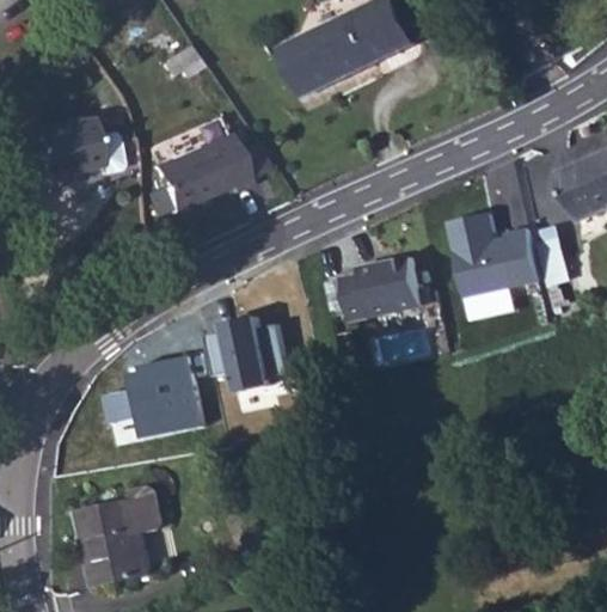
[(295,109),(416,54),(393,6),(273,57),(295,109)]
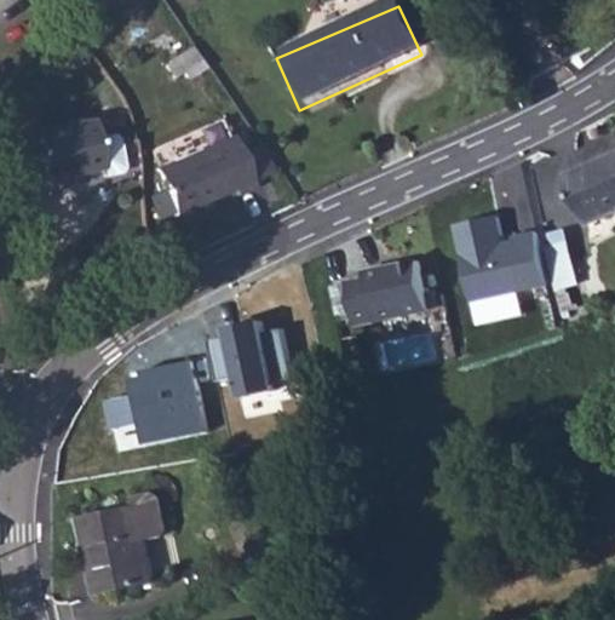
[(84,120),(0,133),(0,183),(93,170),(87,139),(84,120)]
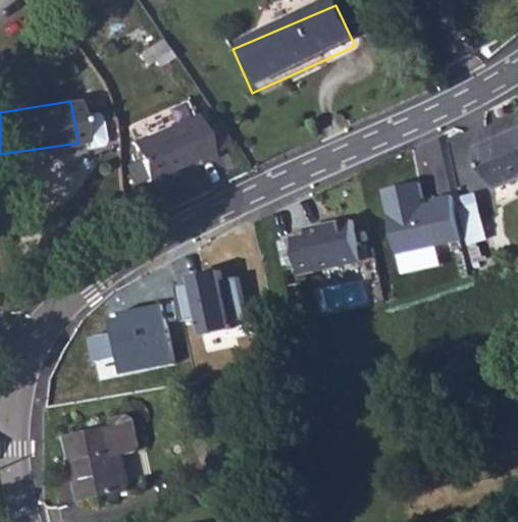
[(209,161),(188,107),(126,136),(144,176),(189,158),(194,168),(209,161)]
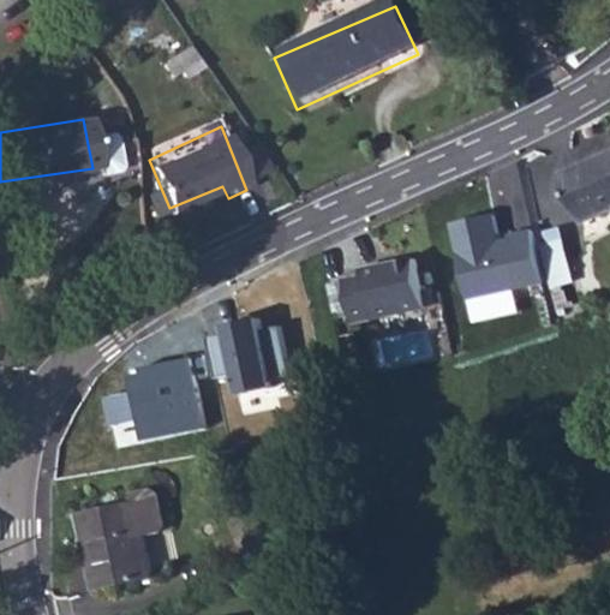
[(87,138),(93,168),(95,175),(112,173),(108,138),(102,135),(87,138)]
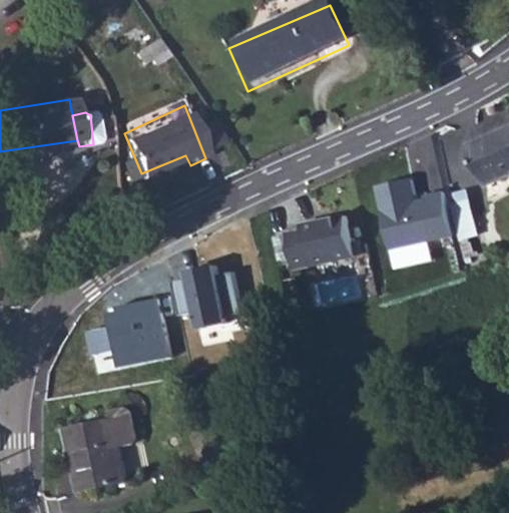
[(508,124),(461,145),(462,148),(479,185),(503,174),(508,171),(508,124)]
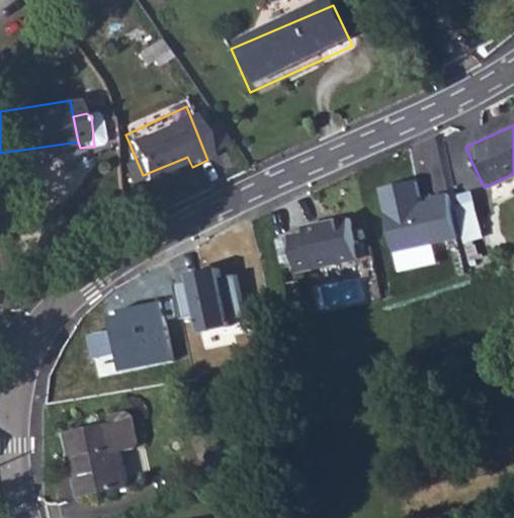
[(414,179),(375,188),(391,252),(452,237),(441,192),(425,196),(426,201),(420,203),(414,179)]
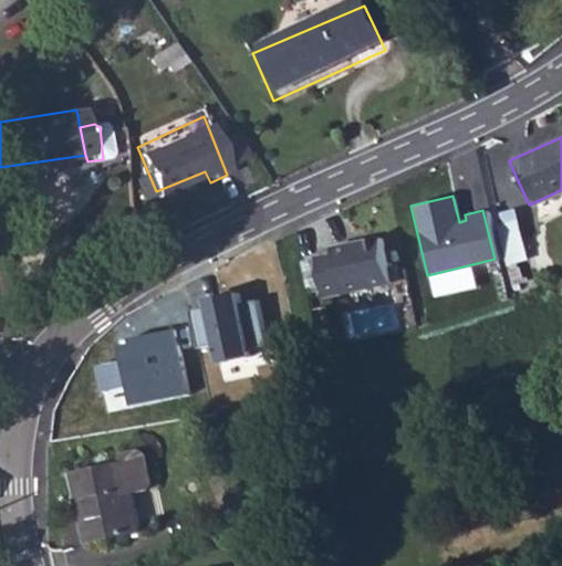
[(382,234),(328,244),(330,253),(312,257),(320,296),(392,282),(382,234)]
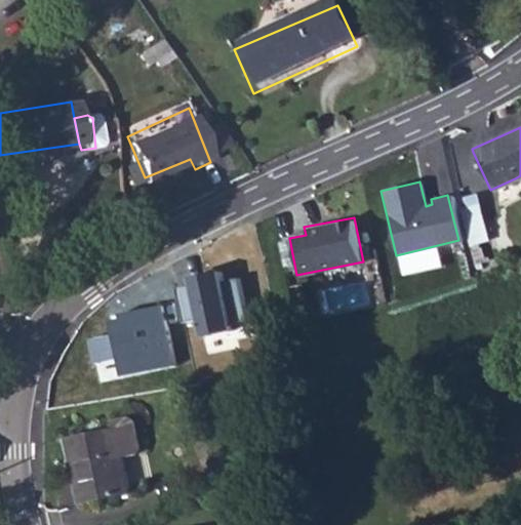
[(189,286),(173,289),(182,325),(197,321),(200,336),(239,328),(226,271),(187,279),(189,286)]
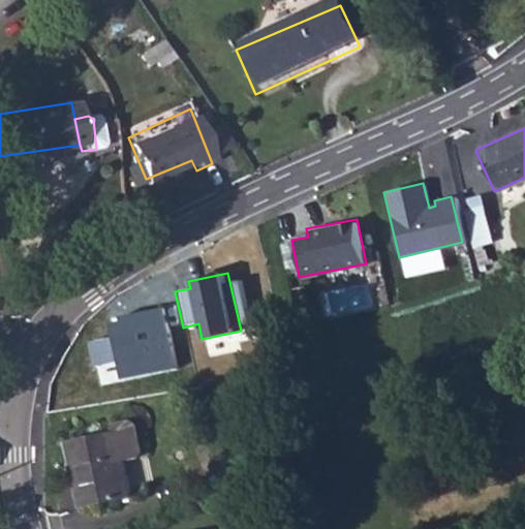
[(118,382),(179,369),(165,310),(115,322),(118,336),(87,343),(93,371),(115,366),(118,382)]
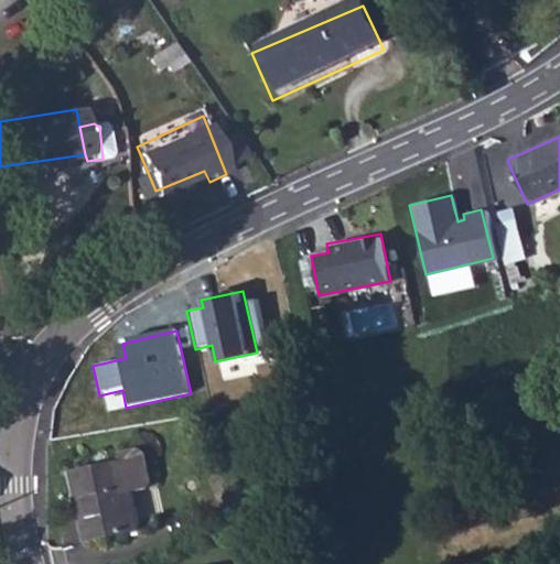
[(126,462),(72,470),(82,538),(137,530),(130,486),(144,484),(149,478),(144,453),(138,449),(124,452),(126,462)]
